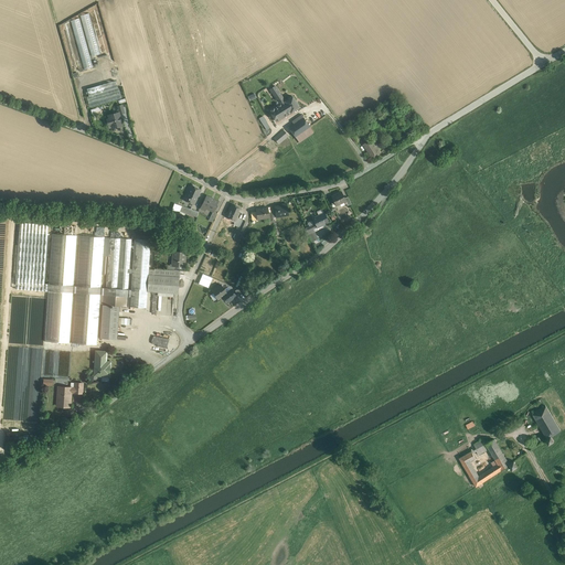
[(110,51),(98,9),(89,11),(102,53),(110,51)]
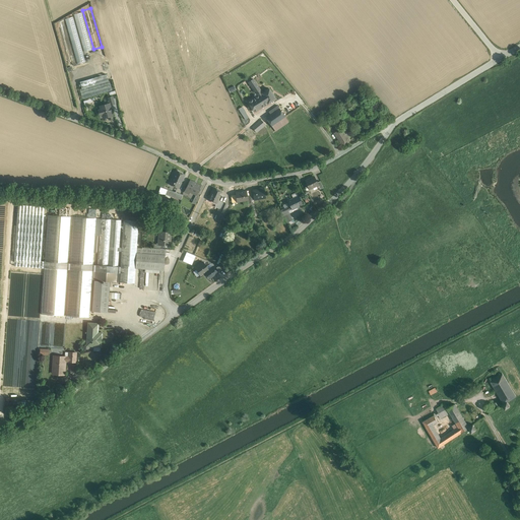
[(92,50),(81,12),(74,14),(84,52),(92,50)]
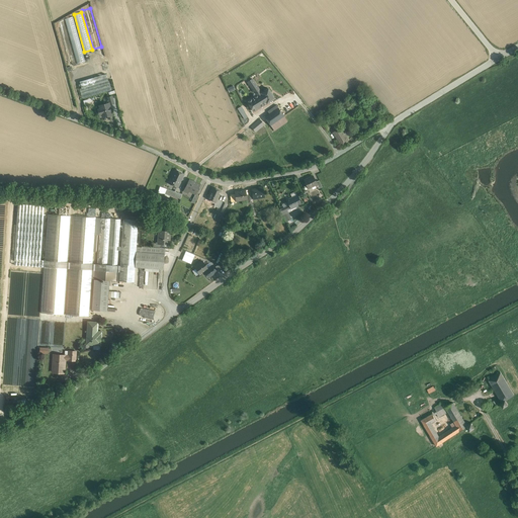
[(85,62),(73,17),(65,19),(77,64),(85,62)]
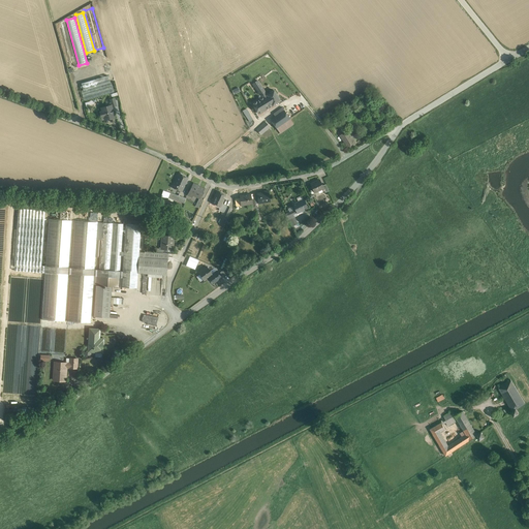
[(78,66),(65,22),(57,25),(69,68),(78,66)]
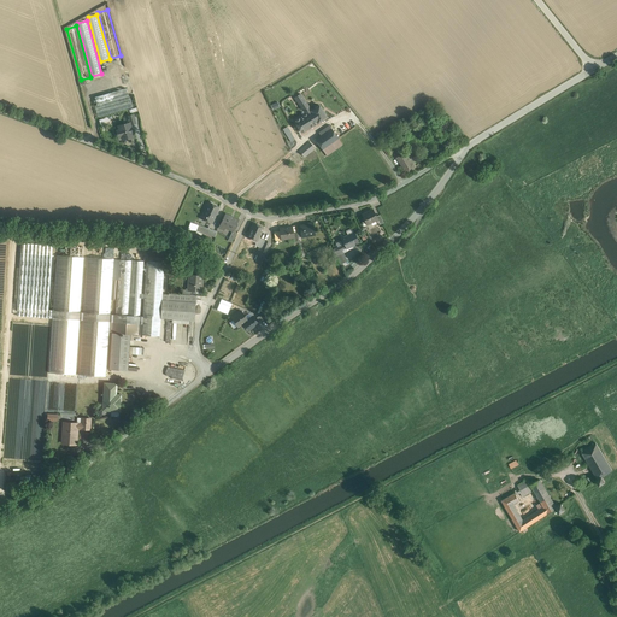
[(127,88),(95,98),(98,105),(95,106),(98,117),(133,107),(130,97),(129,97),(127,88)]
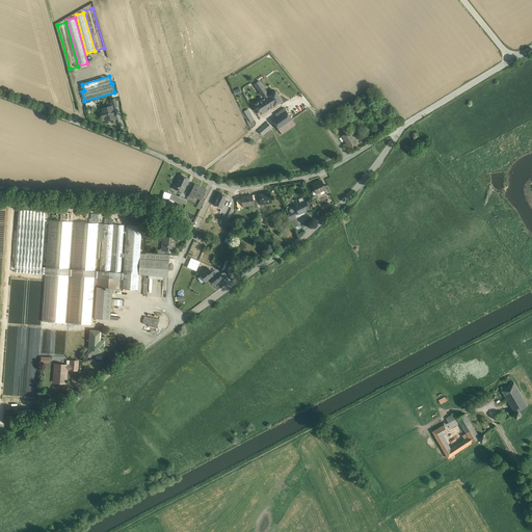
[(268,96),(259,81),(255,84),(257,87),(264,98),(268,96)]
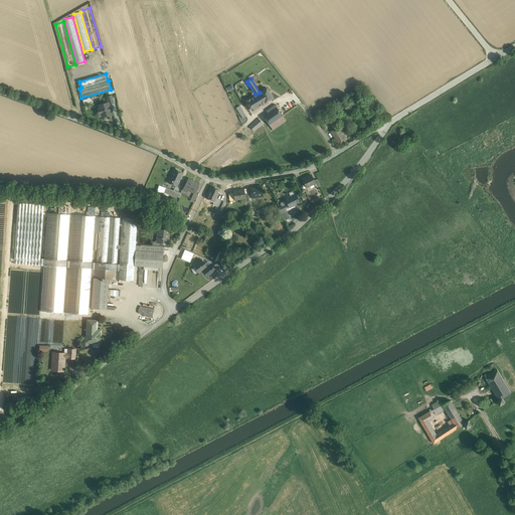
[(260,93),(255,95),(262,105),(273,98),(267,88),(260,93)]
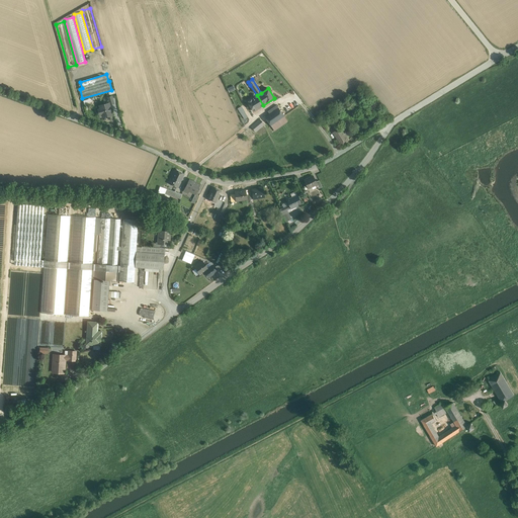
[(257,95),(247,101),(253,111),(263,105),(257,95)]
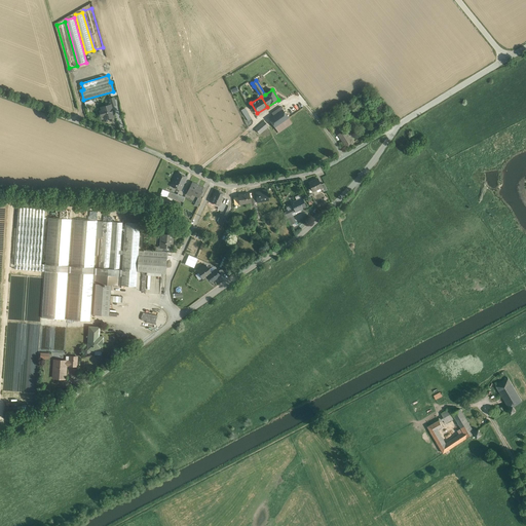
[(243,105),(239,107),(248,120),(252,118),(243,105)]
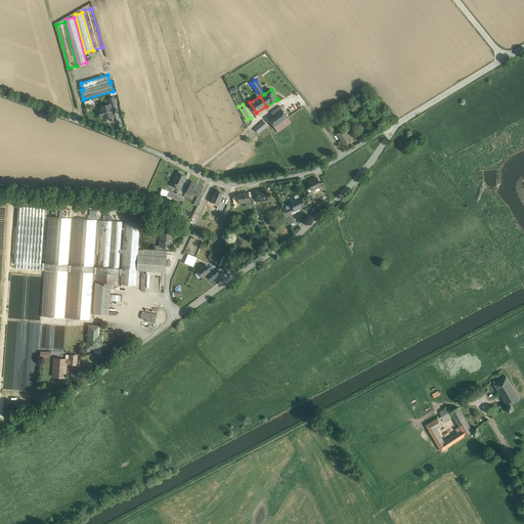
[(110,105),(101,107),(102,111),(100,112),(101,116),(103,115),(104,118),(113,116),(110,105)]
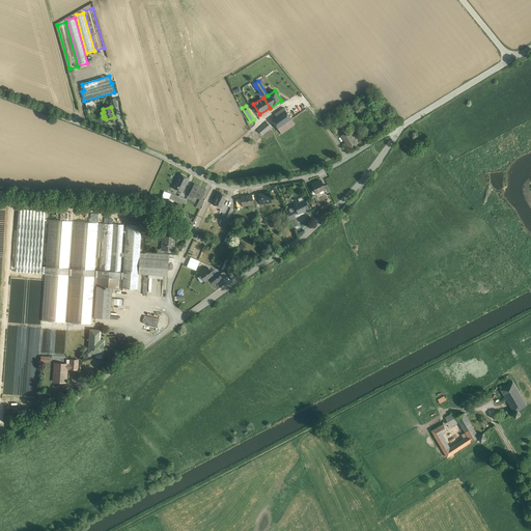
[(281,113),(272,120),(277,129),(285,123),(290,119),(285,110),(283,108),(280,110),(281,113)]
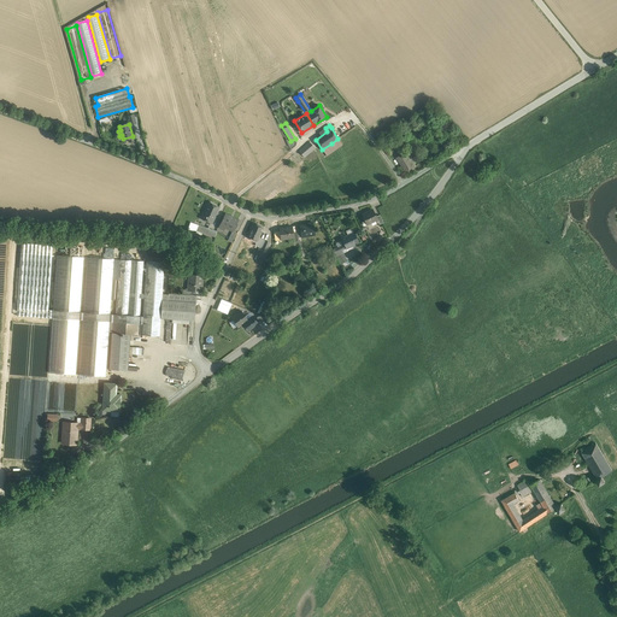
[(344,145),(338,139),(331,144),(334,147),(325,153),(328,157),(344,145)]
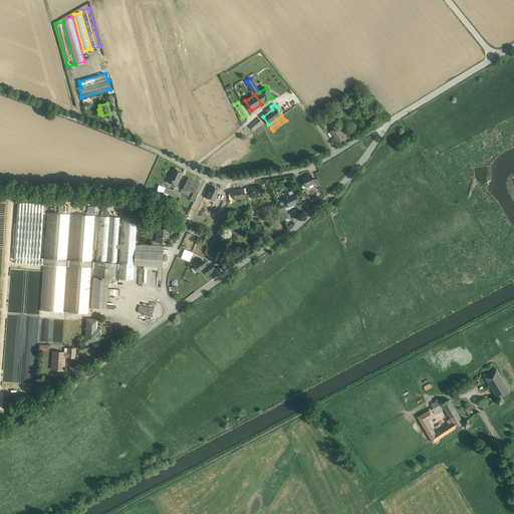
[(258,118),(249,125),(252,130),(261,121),(258,118)]
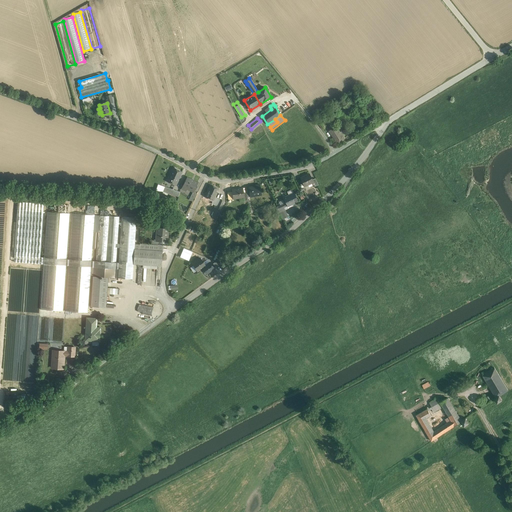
[(275,119),(267,124),(270,127),(277,122),(275,119)]
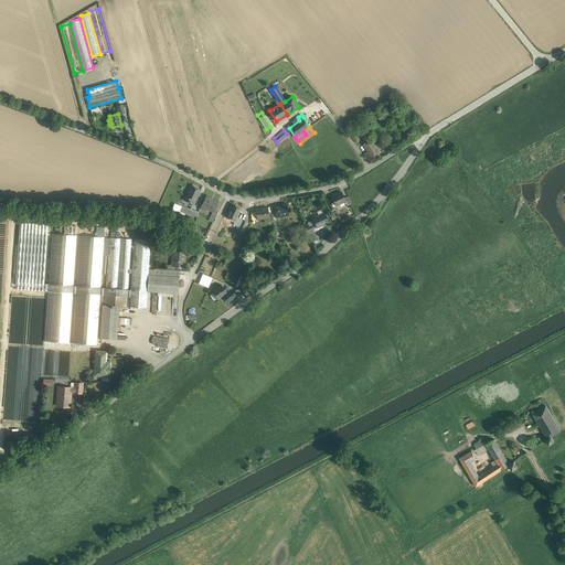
[(360,140),(353,132),(350,135),(356,142),(360,140)]
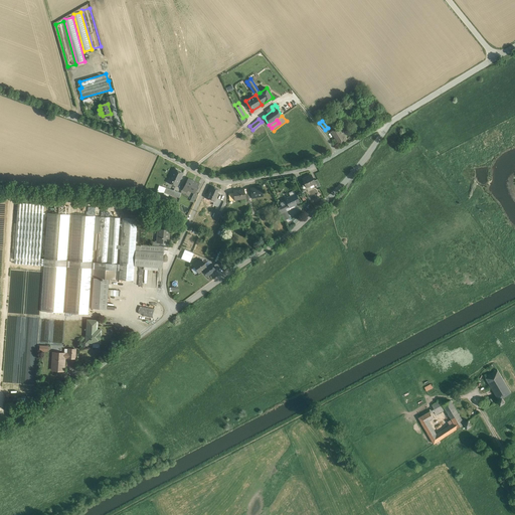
[(347,140),(339,127),(331,132),(339,145),(347,140)]
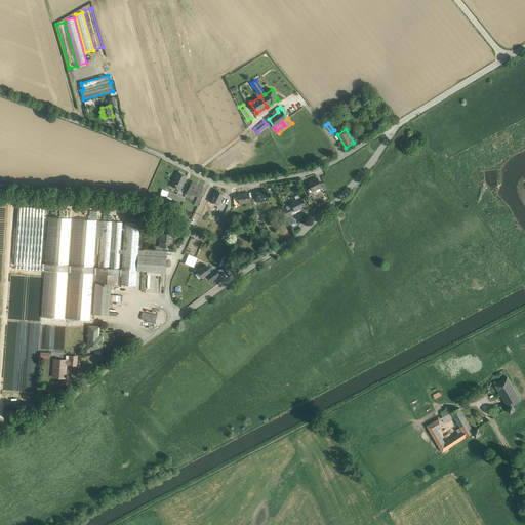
[(178,172),(171,186),(179,190),(187,176),(178,172)]
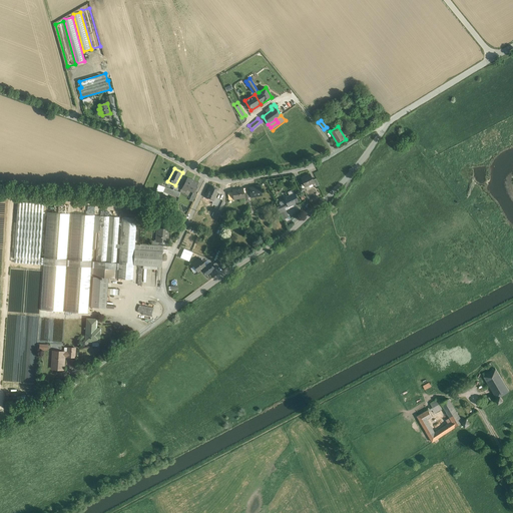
[(310,174),(302,178),(306,186),(314,182),(313,180),(310,174)]
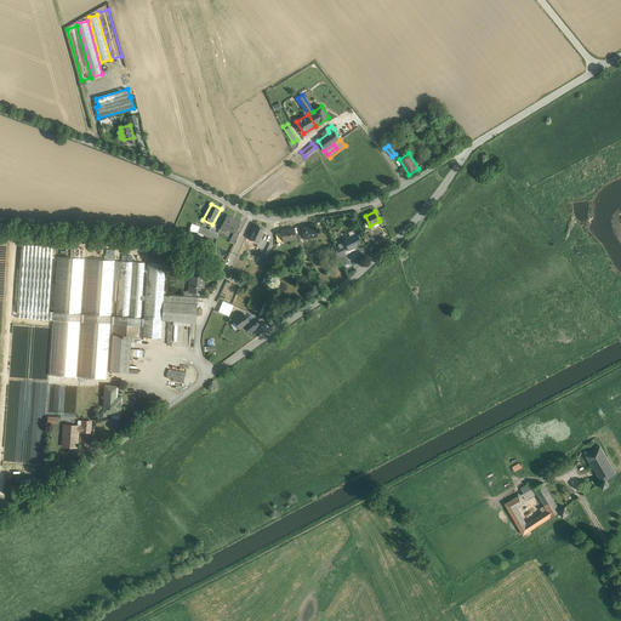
[(240,222),(227,215),(220,228),(226,232),(227,229),(234,233),(240,222)]
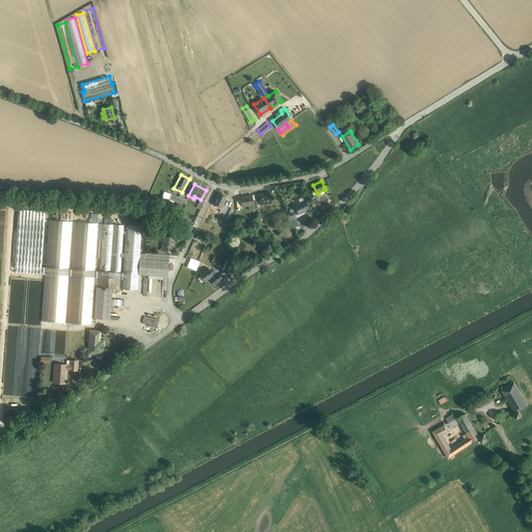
[(228,196),(219,192),(213,205),(221,208),(228,196)]
